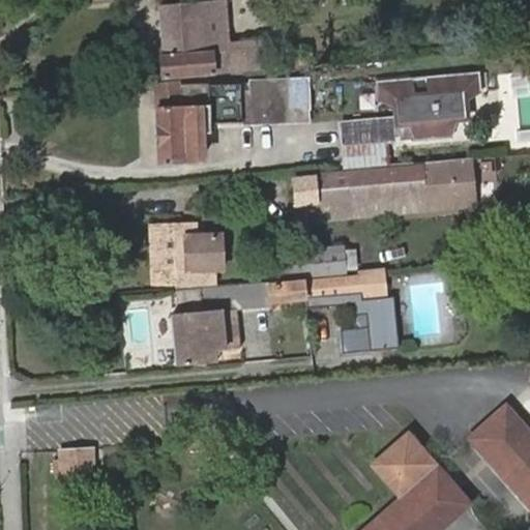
[(203,50),(199,4),(157,7),(162,76),(260,65),(259,46),(203,50)]
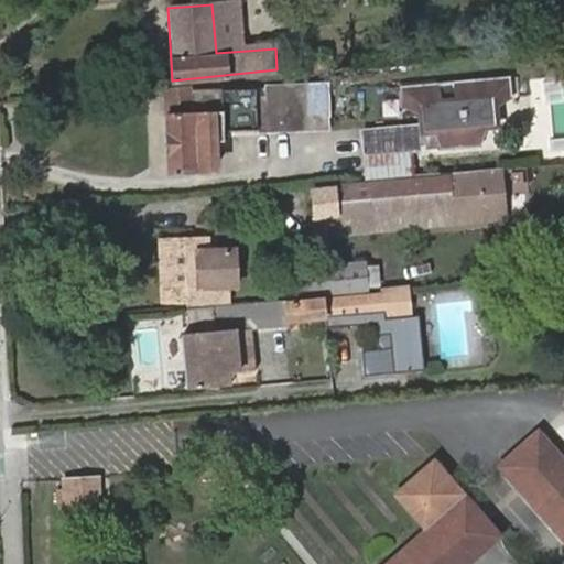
[(223,4),(212,4),(216,53),(275,49),(275,38),(226,40),(223,4)]
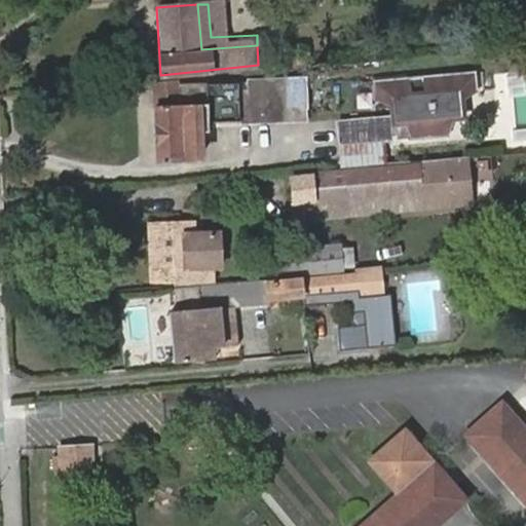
[(468,91),(467,72),(366,82),(368,101),(384,99),(396,98),(396,102),(393,104),(392,105),(392,109),(393,111),(395,113),(398,114),(398,121),(404,121),(406,138),(439,135),(439,117),(453,116),(452,92),(468,91)]
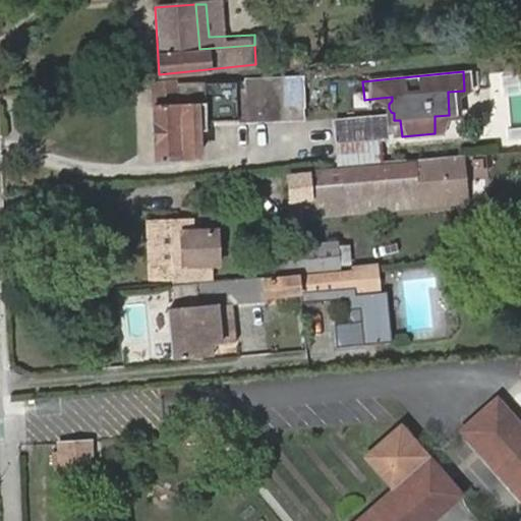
[(298,119),(297,75),(243,77),(243,79),(176,82),(176,78),(152,80),(153,161),(193,159),(193,130),(201,130),(201,121),(234,121),(298,119)]
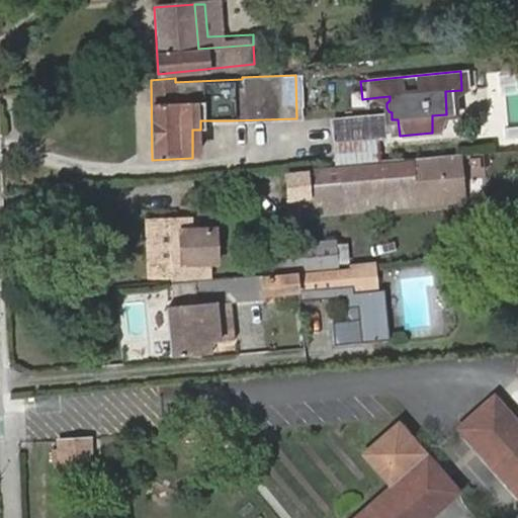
[(379,120),(392,119),(392,112),(389,111),(387,109),(386,107),(386,103),(387,102),(390,100),(390,96),(378,97),(379,120)]
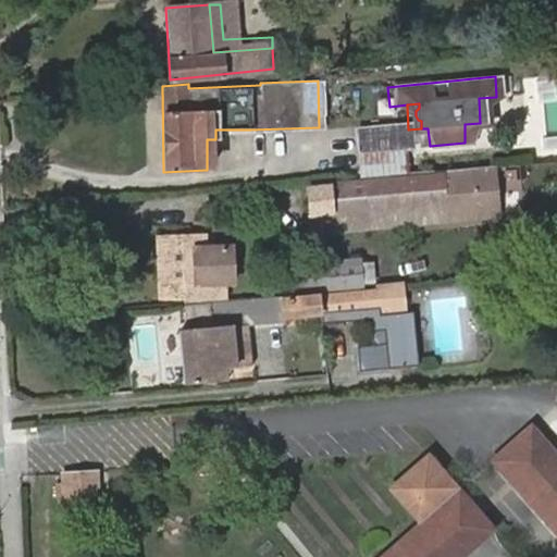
[(350,130),(353,153),(397,149),(405,148),(403,124),(350,130)]
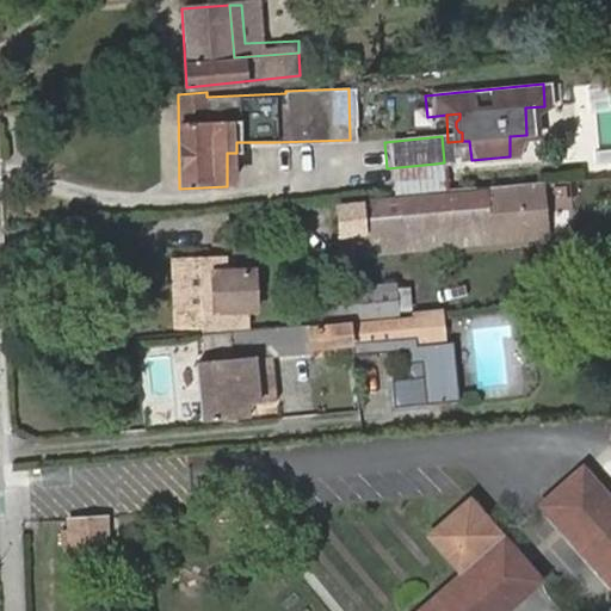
[(387,168),(389,193),(438,187),(436,164),(387,168)]
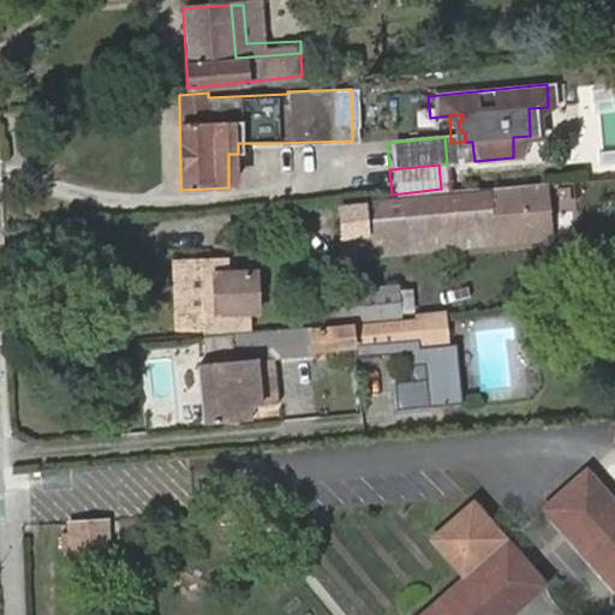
[(336,212),(341,260),(491,244),(547,240),(541,183),(485,187),(487,195),(336,212)]
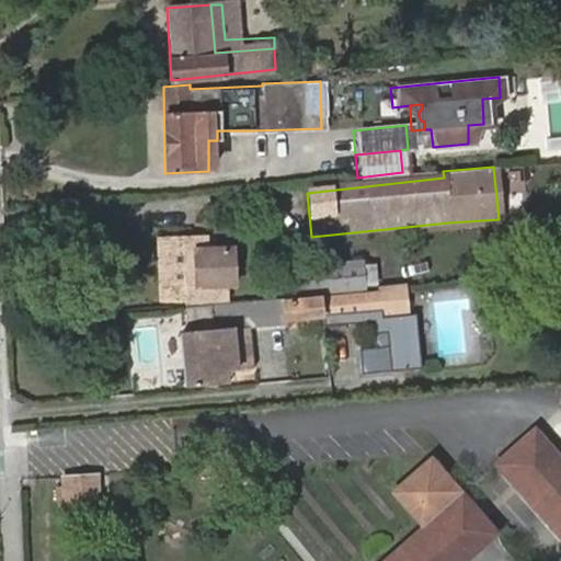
[(197,236),(167,238),(167,253),(171,253),(171,287),(168,288),(169,302),(198,300),(198,286),(229,283),(230,250),(197,250),(197,236)]
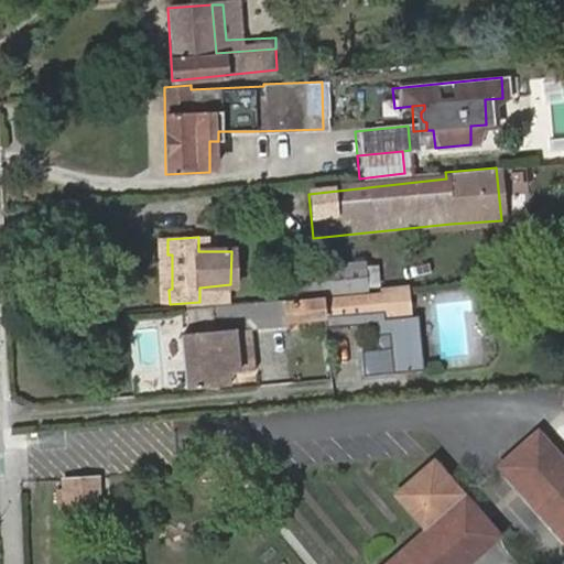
[(167,255),(167,239),(156,239),(158,305),(170,304),(169,290),(172,289),(172,255),(167,255)]
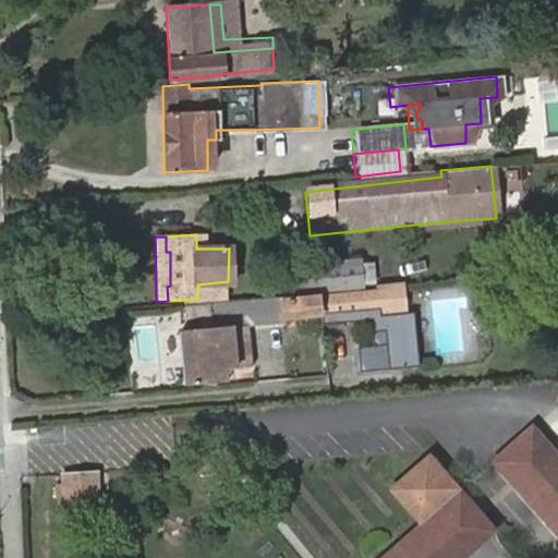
[(361,259),(294,265),(296,291),(363,286),(361,259)]
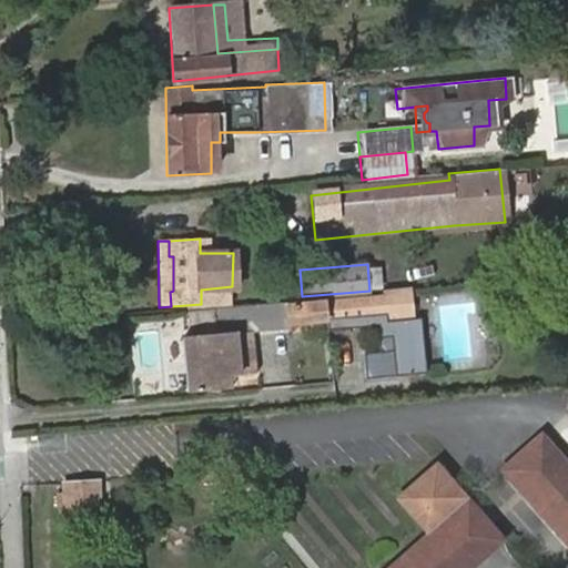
[(414,317),(412,288),(382,290),(382,295),(384,313),(389,313),(389,320),(414,317)]
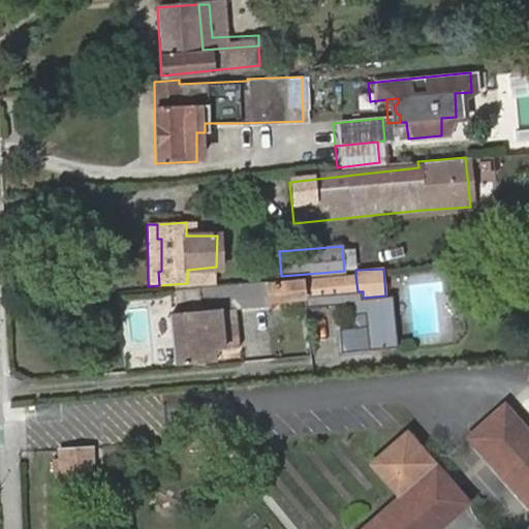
[(301,280),(303,297),(358,291),(355,275),(301,280)]
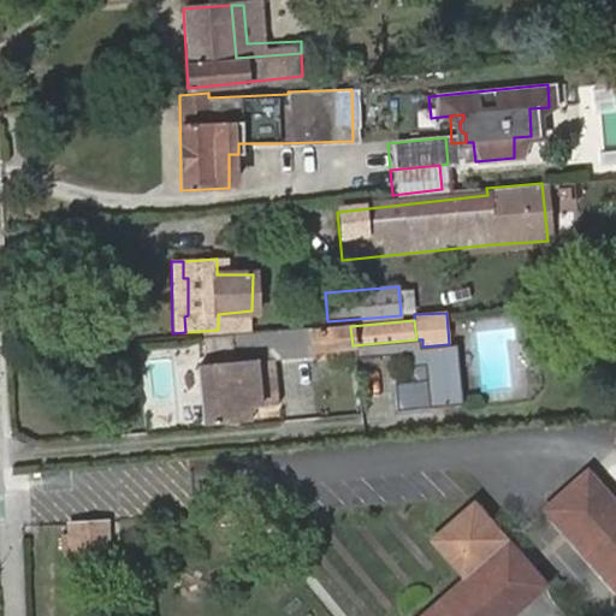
[(350,326),(311,329),(313,347),(353,345),(350,326)]
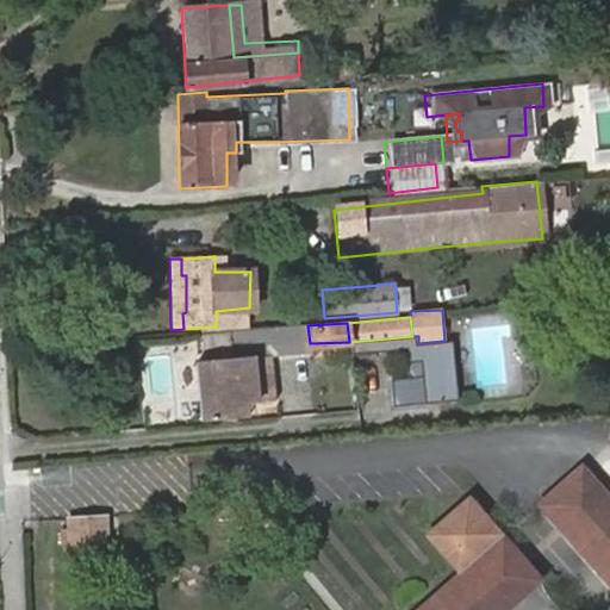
[(306,325),(204,334),(206,362),(195,363),(201,418),(243,415),(242,399),(274,397),(272,373),(253,374),(251,359),(310,354),(310,343),(307,325),(306,325)]
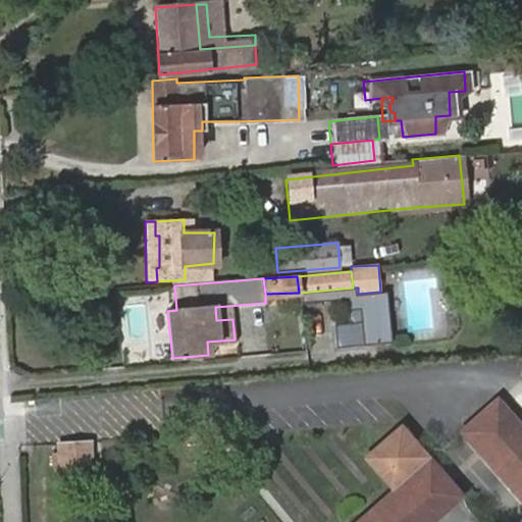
[(353,288),(299,293),(300,303),(347,299),(348,311),(360,310),(363,347),(393,344),(387,291),(380,292),(358,294),(358,288),(353,288)]
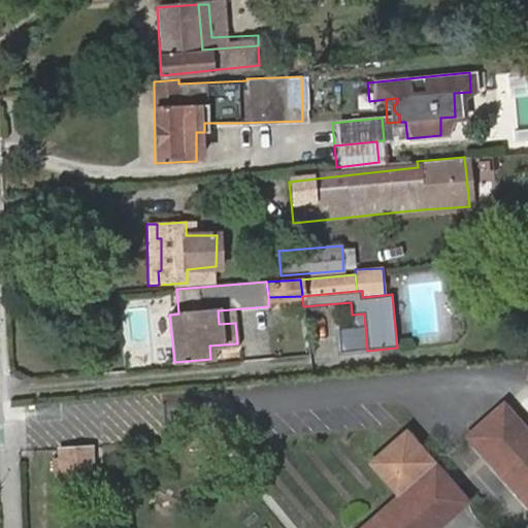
[(527,434),(503,407),(467,440),(527,507),(527,434)]
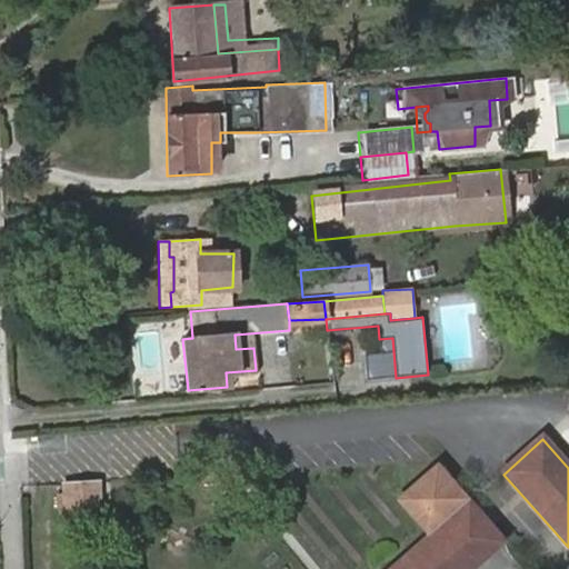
[(83,516),(81,482),(63,483),(63,491),(52,492),(55,503),(65,503),(66,516),(83,516)]
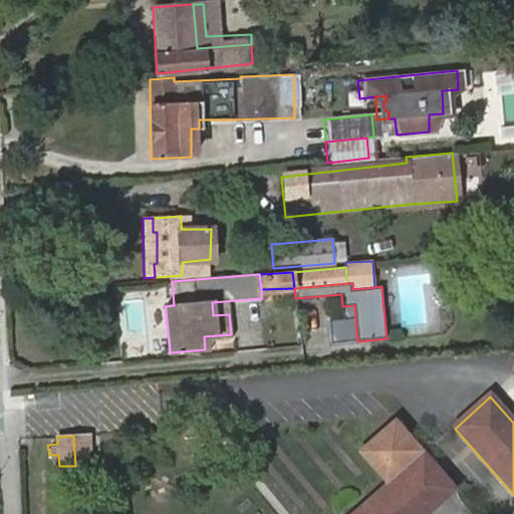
[(91,464),(90,436),(73,436),(75,466),(91,464)]
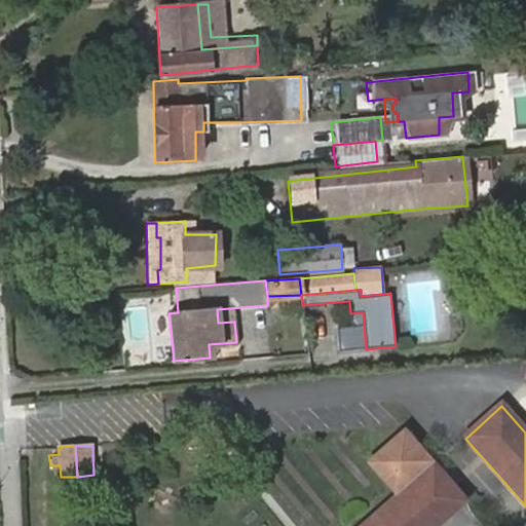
[(437,466),(366,525),(439,525),(467,502),(437,466)]
